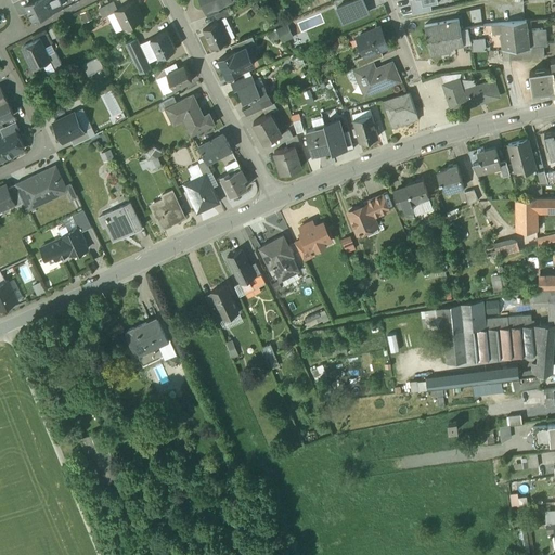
[(35,0),(25,5),(33,20),(62,5),(59,0),(35,0)]
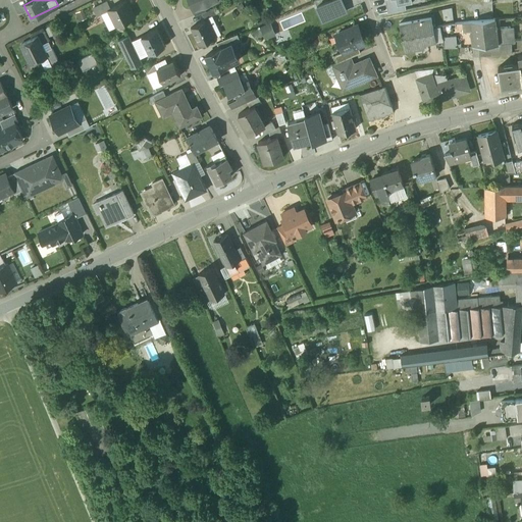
[(190,0),(194,10),(217,0),(216,0),(190,0)]
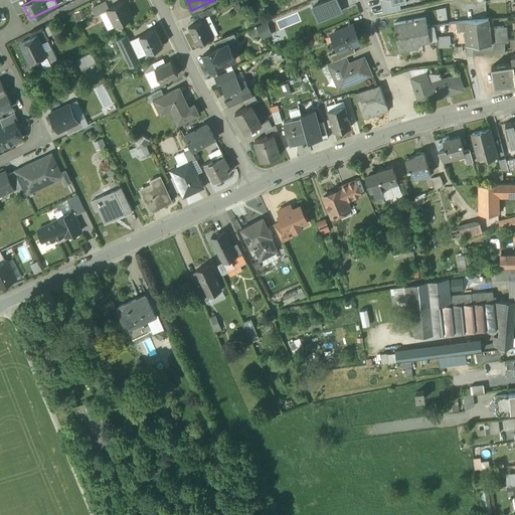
[(341,14),(335,0),(330,0),(311,8),(317,24),(341,14)]
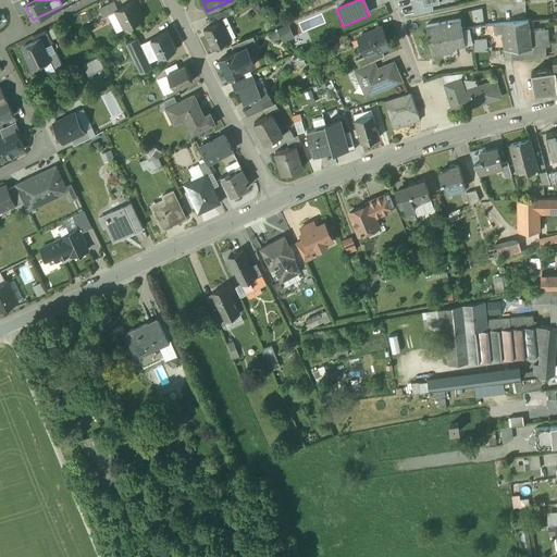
[(410,0),(413,13),(434,10),(432,2),(424,3),(423,0),(410,0)]
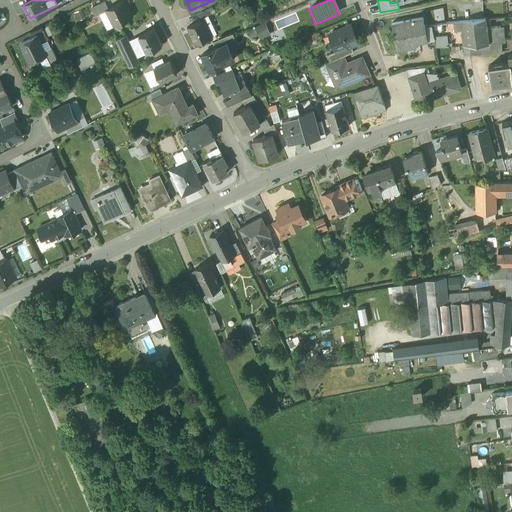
[(105,1),(91,8),(95,16),(105,10),(108,8),(105,1)]
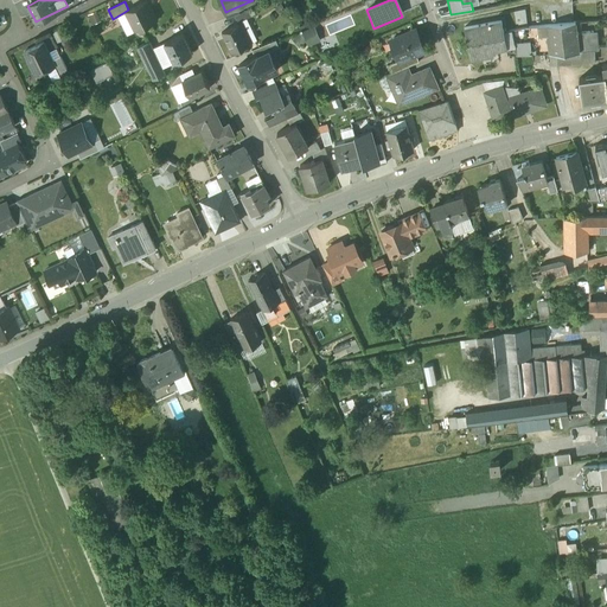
[(128,10),(125,12),(129,20),(133,19),(138,30),(157,20),(152,8),(149,10),(146,1),(128,10)]
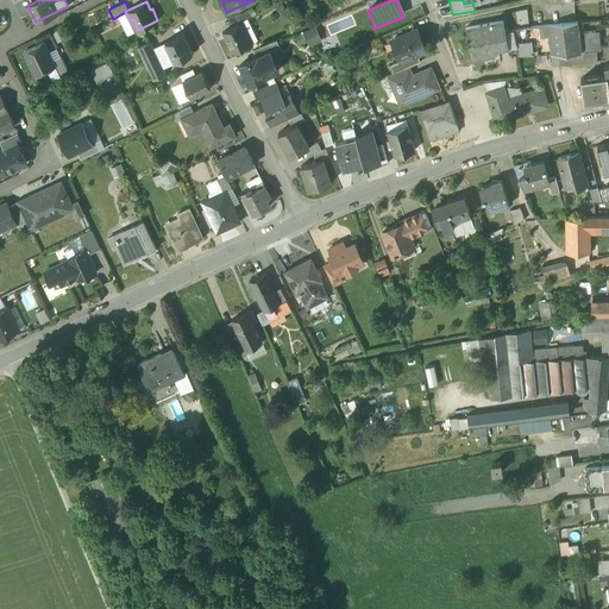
[(249,10),(237,16),(239,22),(251,17),(249,10)]
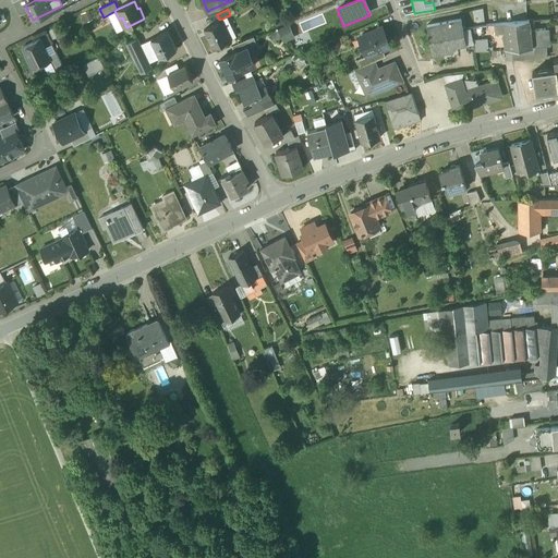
[(461,17),(426,24),(432,55),(453,50),(452,46),(465,44),(463,28),(461,17)]
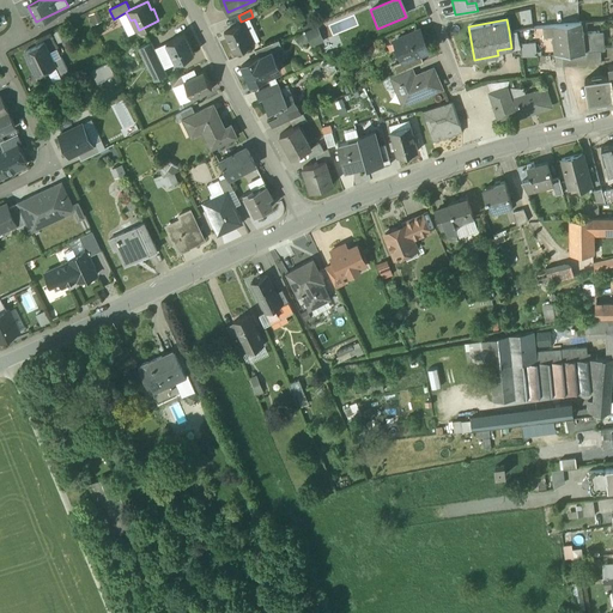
[(581,23),(552,25),(556,54),(562,54),(584,53),(583,34),(582,23),(581,23)]
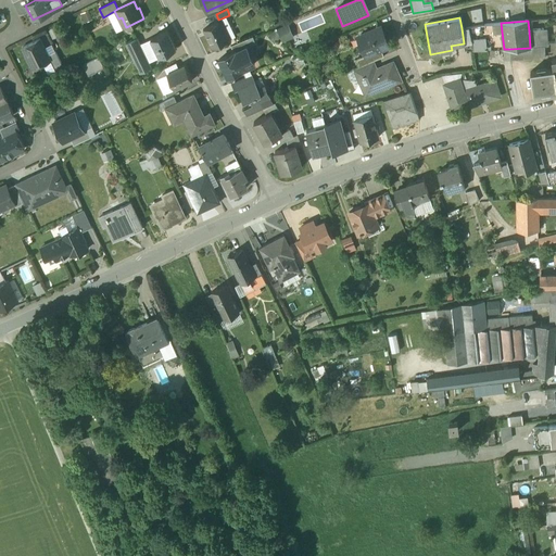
[(229,39),(220,22),(204,29),(213,47),(229,39)]
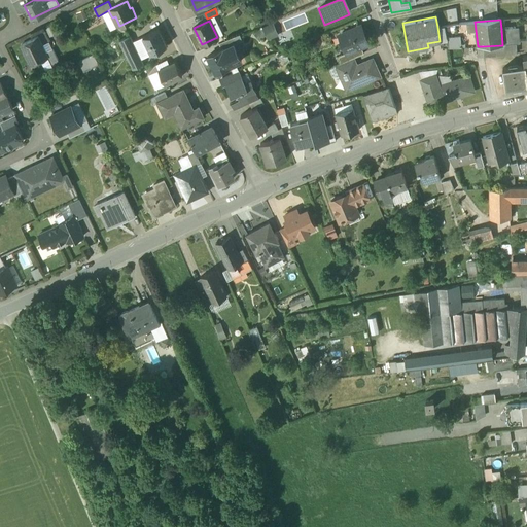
[(272,22),(261,27),(254,35),(259,41),(266,36),(268,41),(278,37),(272,22)]
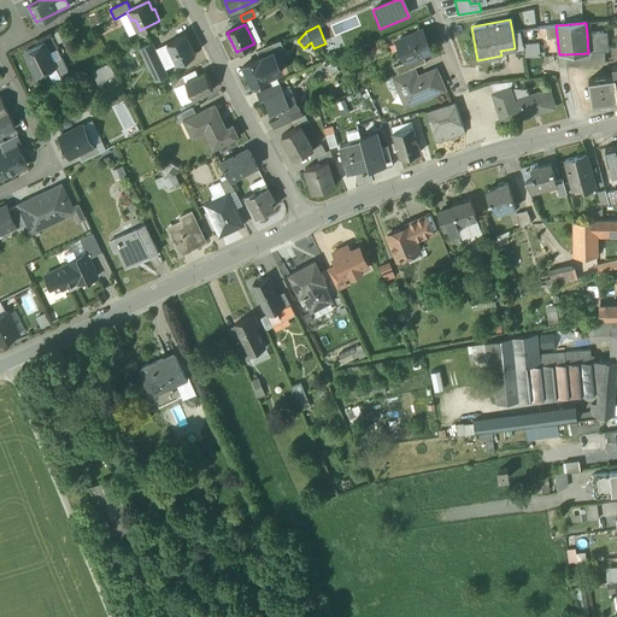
[(556,25),(536,27),(538,41),(539,41),(540,54),(559,54),(556,25)]
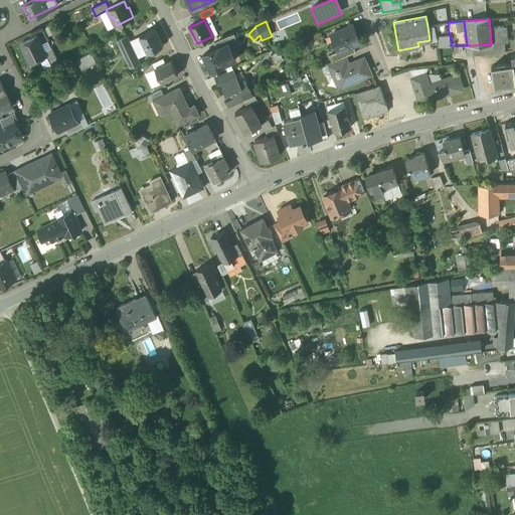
[(352,24),(334,31),(337,39),(334,40),(339,51),(352,45),(360,42),(352,24)]
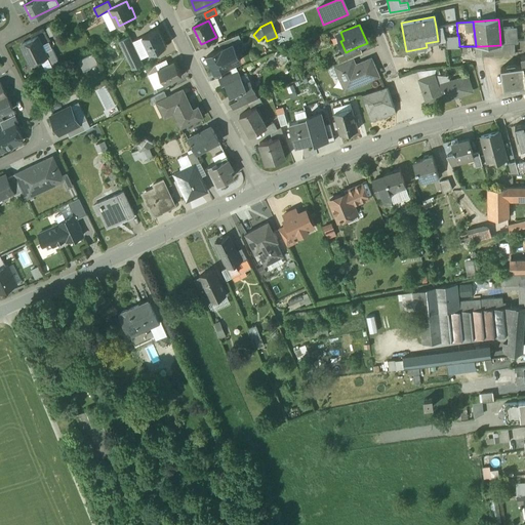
[(444,25),(436,27),(438,41),(446,39),(445,37),(444,25)]
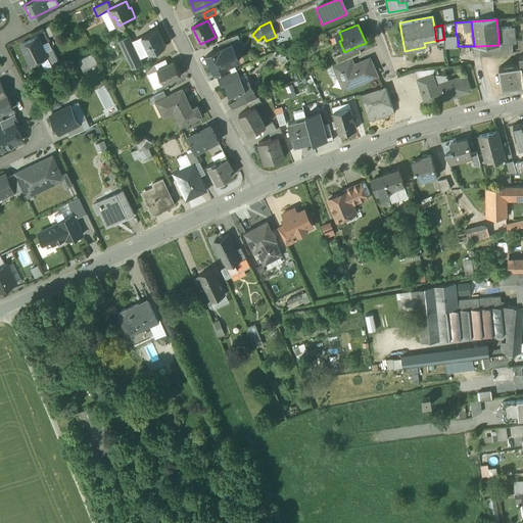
[(511,28),(497,29),(498,45),(513,44),(515,43),(515,41),(515,33),(512,33),(511,28)]
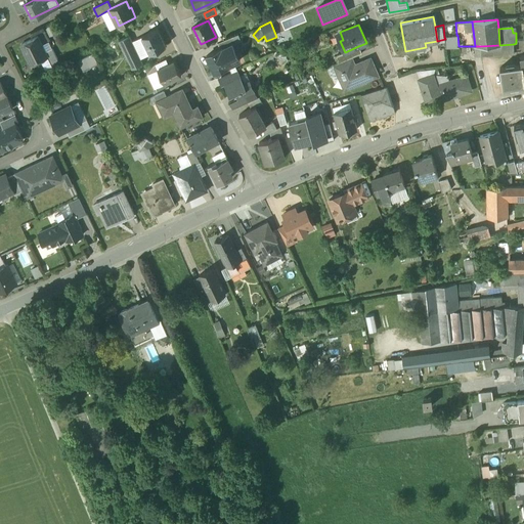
[(158,29),(142,37),(150,53),(155,51),(157,54),(161,52),(159,49),(166,45),(158,29)]
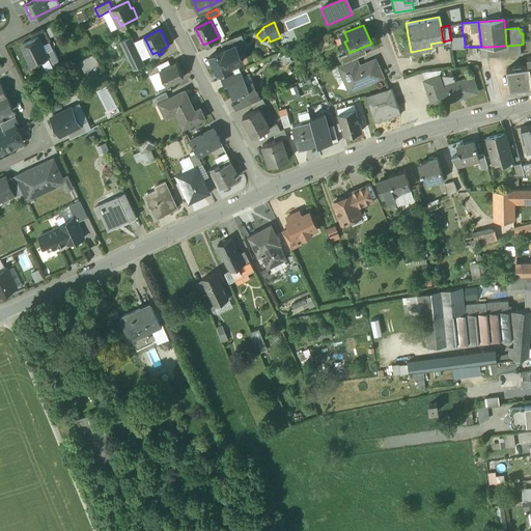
[(241,35),(221,45),(224,51),(235,46),(244,42),(241,35)]
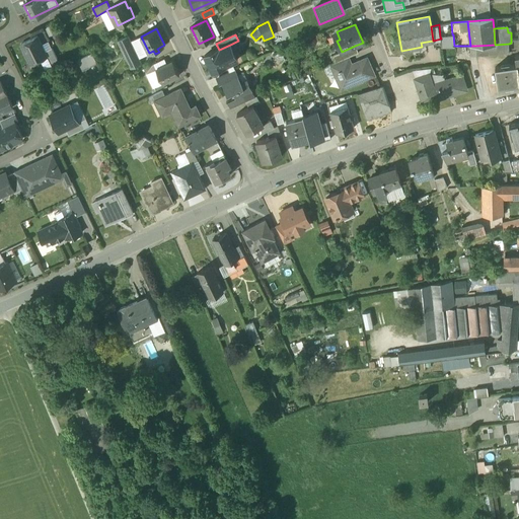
[(452,34),(440,36),(441,39),(441,47),(454,46),(453,34),(452,34)]
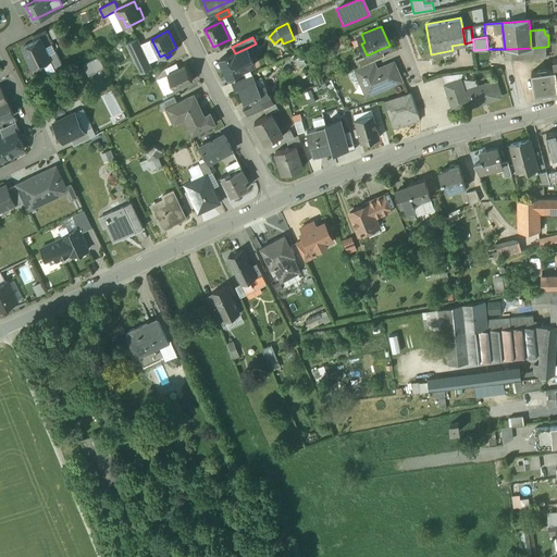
[(40,38),(22,47),(33,69),(50,60),(48,54),(40,38)]
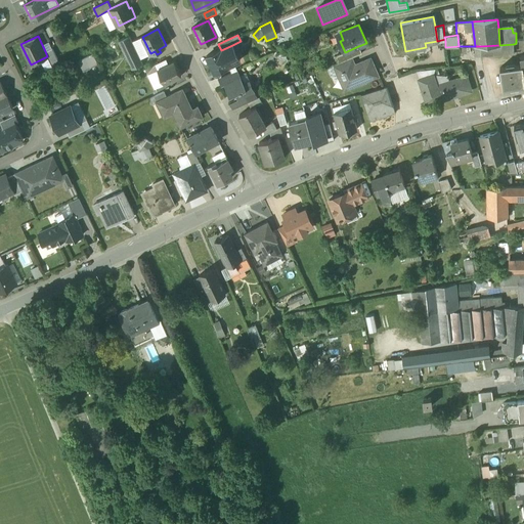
[(132,42),(129,36),(119,41),(132,69),(142,63),(139,58),(132,42)]
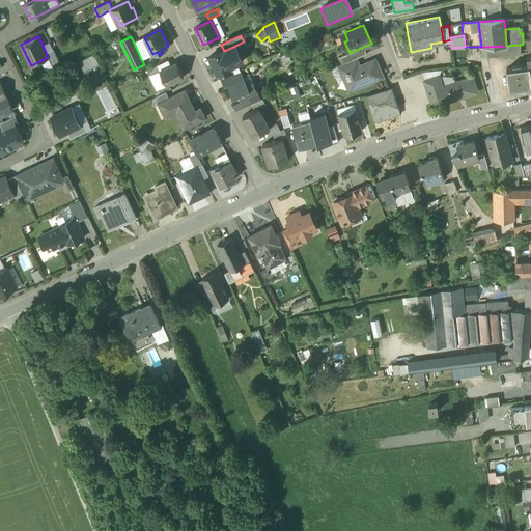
[(141,59),(152,54),(144,37),(134,43),(141,59)]
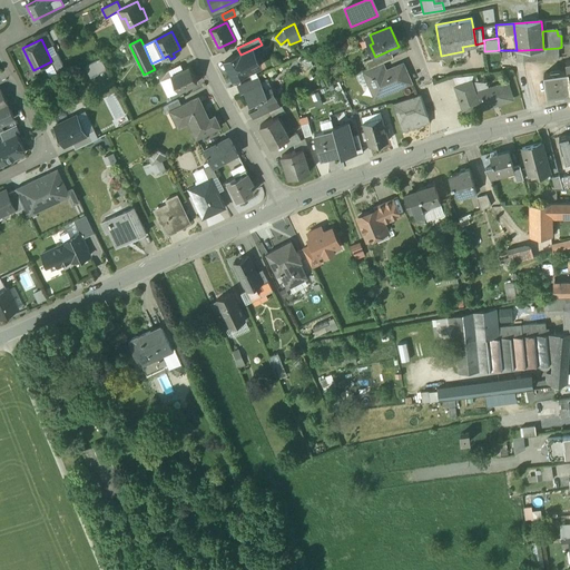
[(543,49),(522,50),(522,61),(546,61),(546,59),(559,58),(559,48),(543,49)]
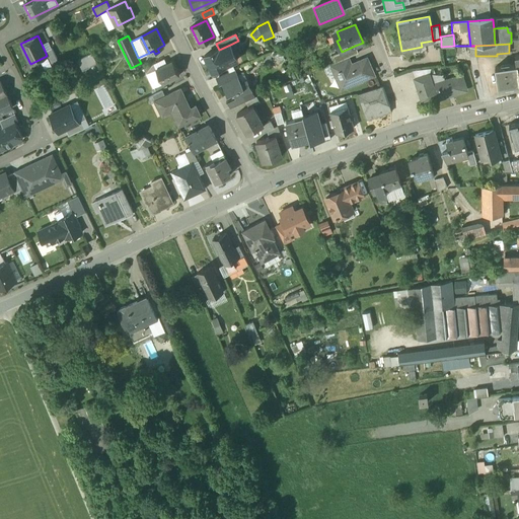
[(230,45),(219,50),(226,64),(237,58),(230,45)]
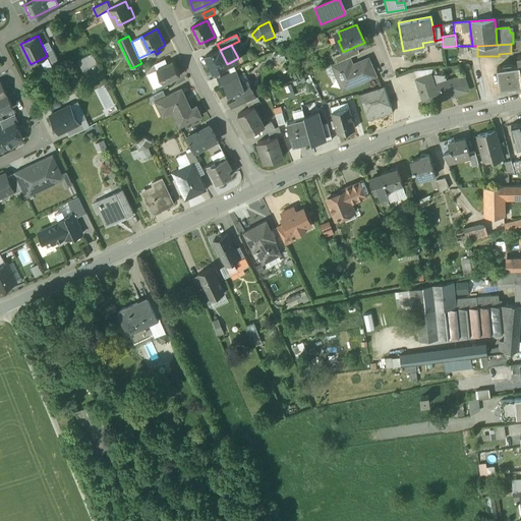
[(343,52),(334,56),(336,62),(350,57),(359,53),(356,46),(343,52)]
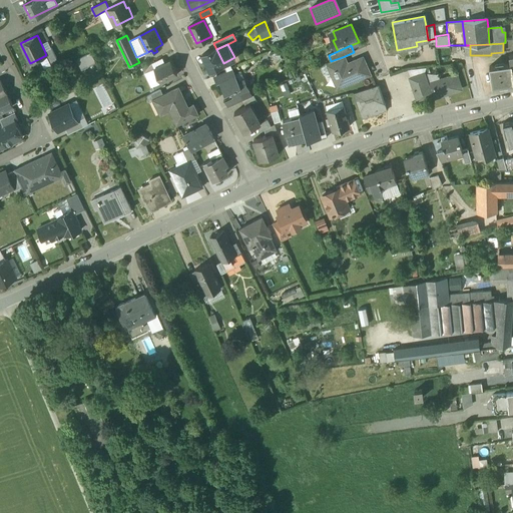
[(51,47),(44,50),(46,55),(51,65),(58,61),(51,47)]
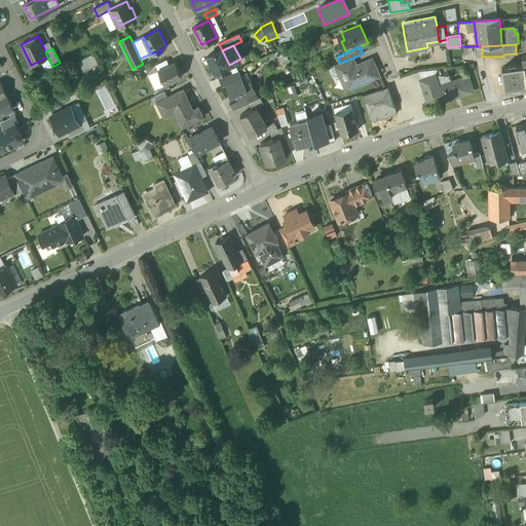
[(222,50),(209,57),(216,72),(224,69),(223,68),(229,65),(222,50)]
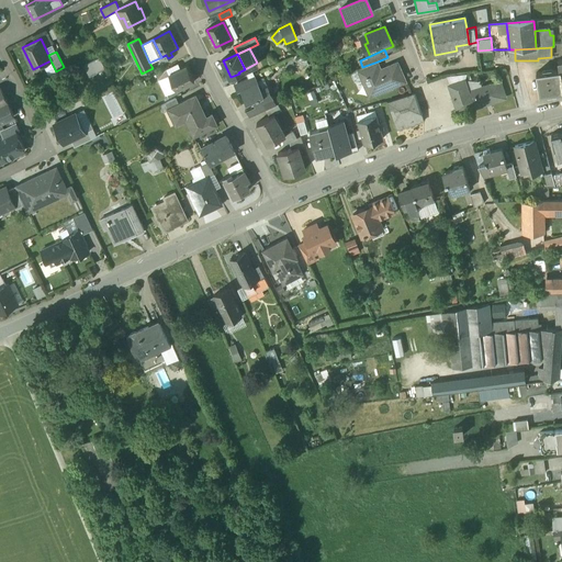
[(91,75),(103,68),(98,58),(86,66),(91,75)]
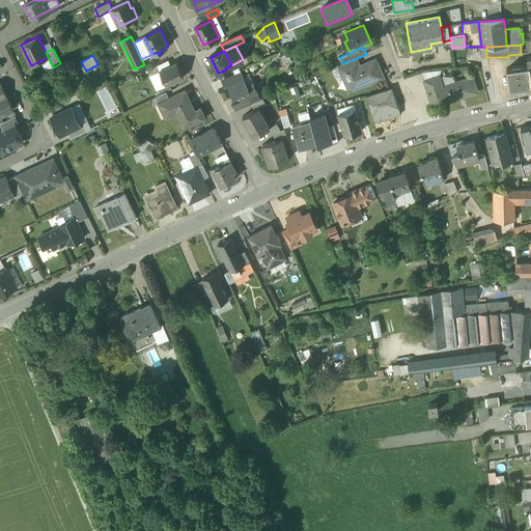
[(342,63),(336,66),(340,75),(343,74),(342,72),(359,64),(357,58),(342,63)]
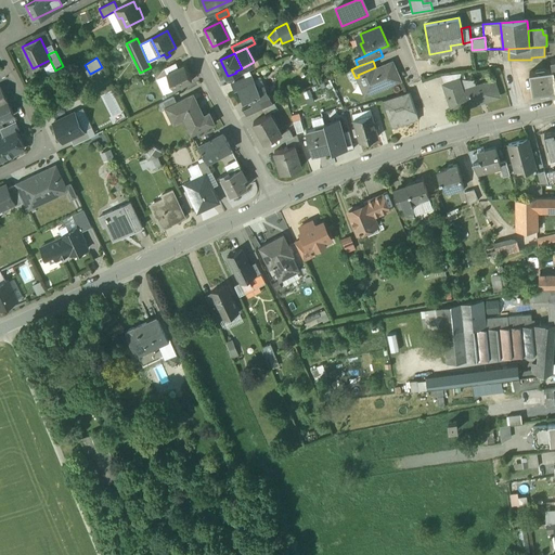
[(391,62),(376,68),(375,67),(358,75),(359,77),(365,92),(382,85),(384,88),(400,80),(391,62)]
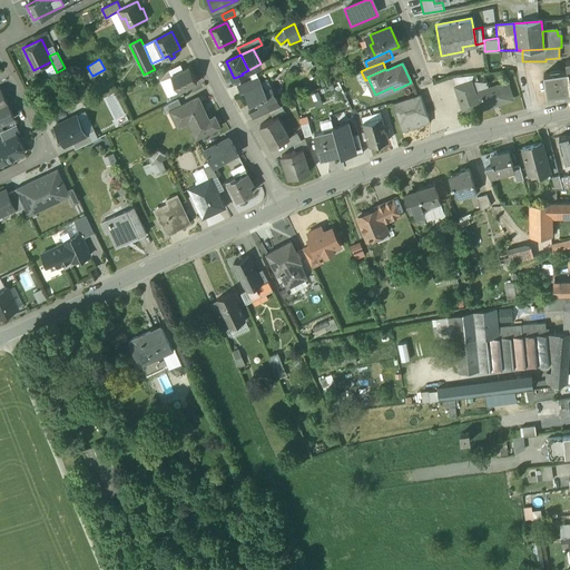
[(172,76),(172,77),(179,91),(197,82),(189,67),(172,76)]
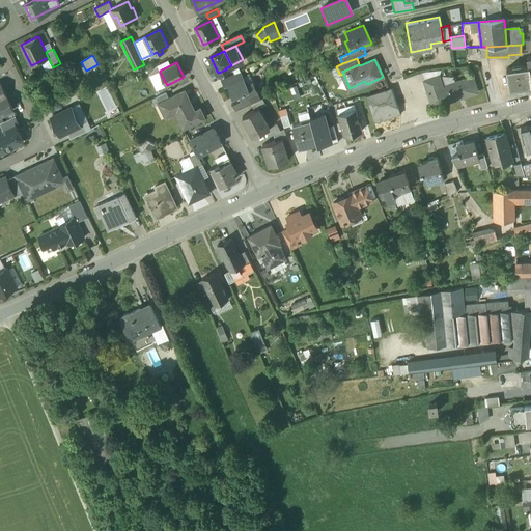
[(158,65),(147,71),(150,76),(160,72),(160,71),(158,65)]
